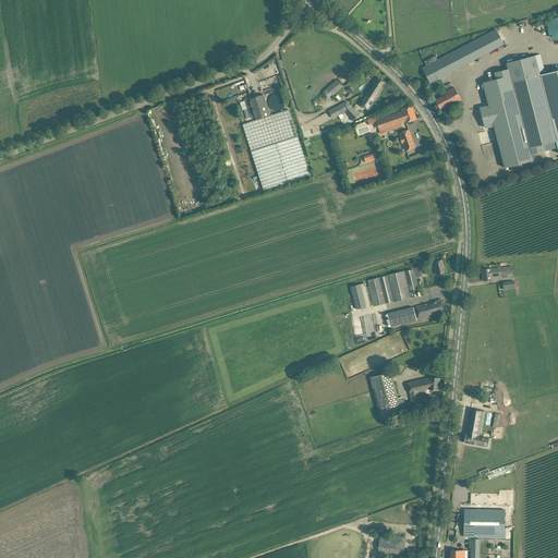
[(548,28),(548,29),(548,31),(548,32),(548,33),(549,34),(549,35),(550,36),(550,37),(552,37),(552,38),(553,38),(554,39),(555,39),(556,40),(557,40),(557,17),(556,19),(555,19),(554,19),(553,20),(552,21),(550,22),(550,23),(549,23),(549,24),(548,25),(548,26),(548,27),(548,28)]
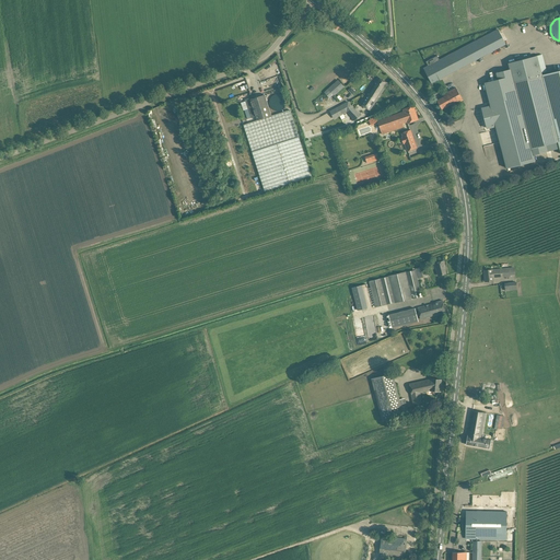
[(498,30),(440,60),(447,74),(505,44),(498,30)]
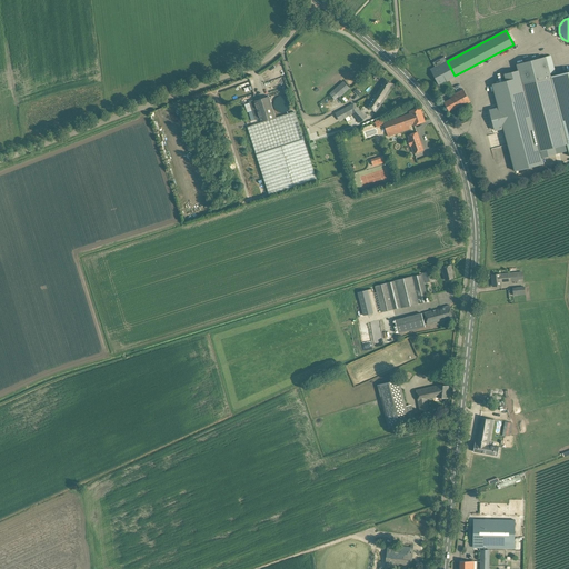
[(499,108),(490,110),(495,130),(505,128),(505,131),(508,145),(509,145),(516,171),(543,163),(541,158),(556,153),(568,150),(568,71),(550,77),(545,57),(517,63),(519,70),(505,73),(507,80),(493,83),(499,108)]
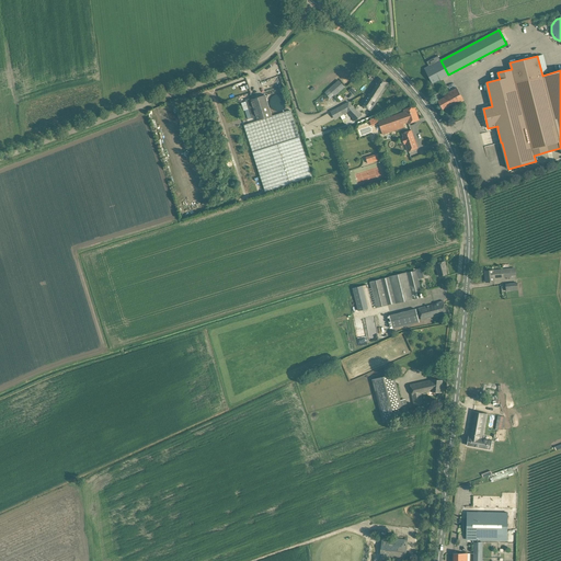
[(448,75),(441,60),(424,68),(433,83),(448,75)]
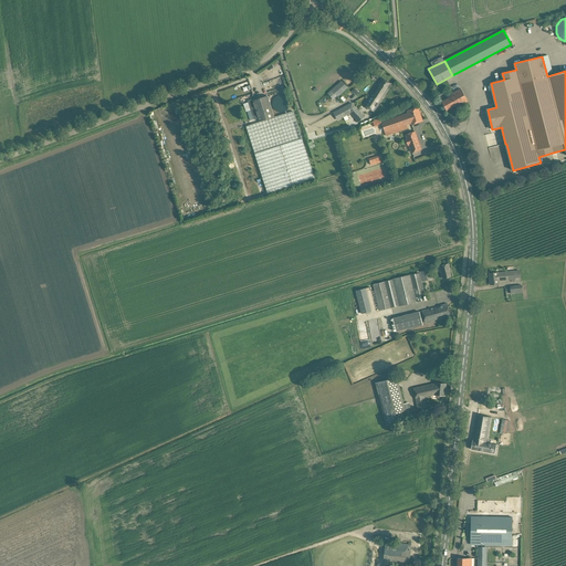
[(381,77),(378,82),(374,91),(369,96),(379,103),(389,88),(392,84),(381,77)]
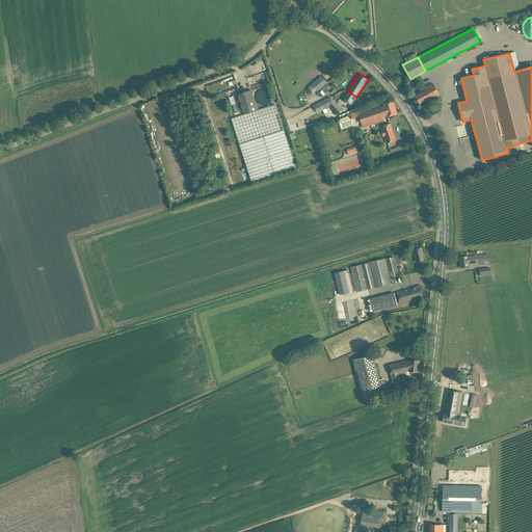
[(309,88),(313,94),(317,90),(317,91),(326,83),(321,76),(309,88)]
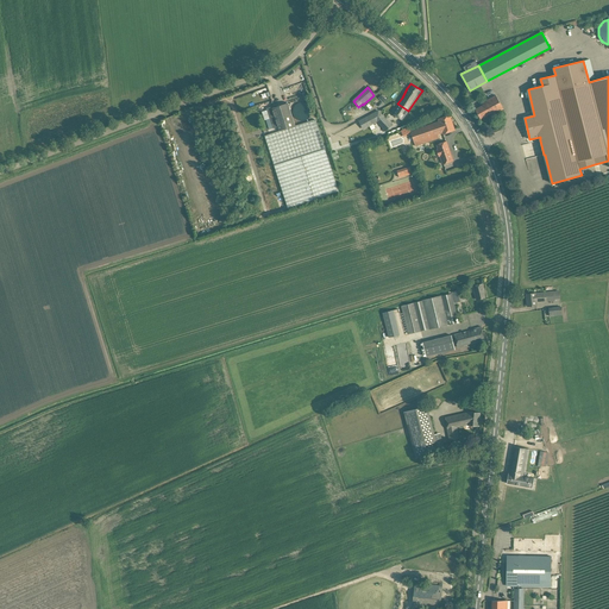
[(483,106),(481,107),(476,110),(481,119),(491,113),(493,115),(503,108),(496,95),(482,104),(483,106)]
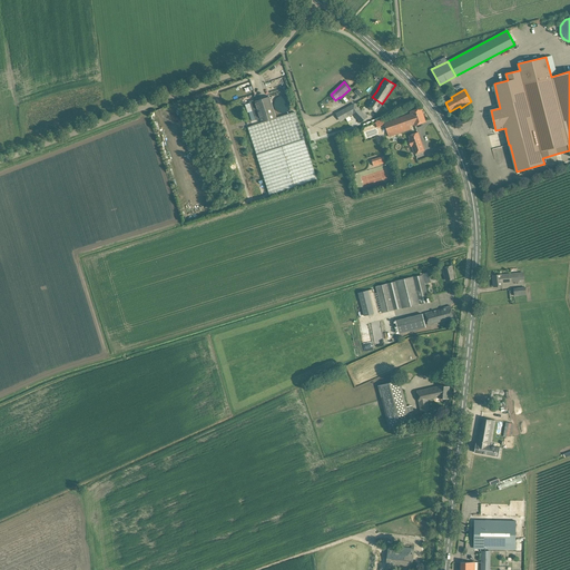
[(254,116),(258,115),(262,123),(247,127),(249,133),(256,155),(304,139),(297,117),(295,111),(276,118),(269,97),(255,101),(255,100),(249,101),(254,116)]
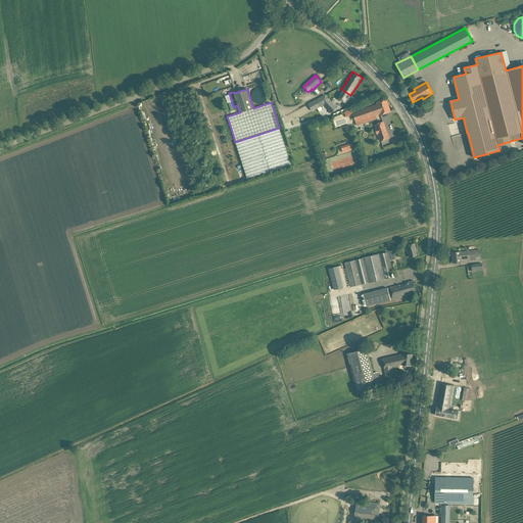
[(341,89),(336,97),(345,103),(350,95),(341,89)]
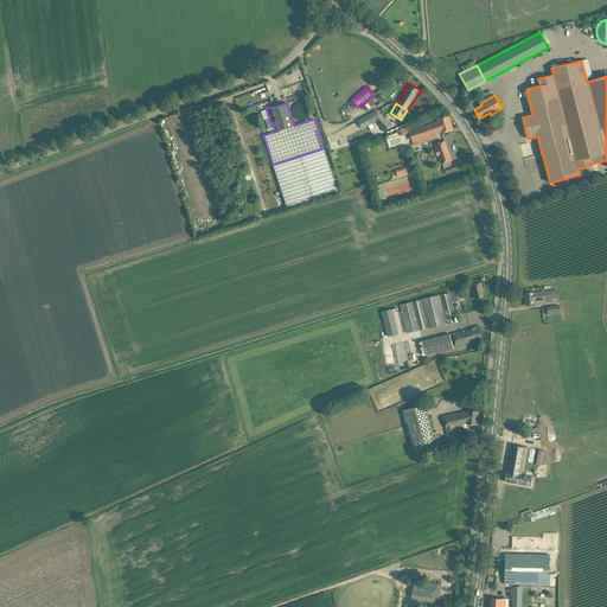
[(369,115),(347,126),(355,139),(376,128),(369,115)]
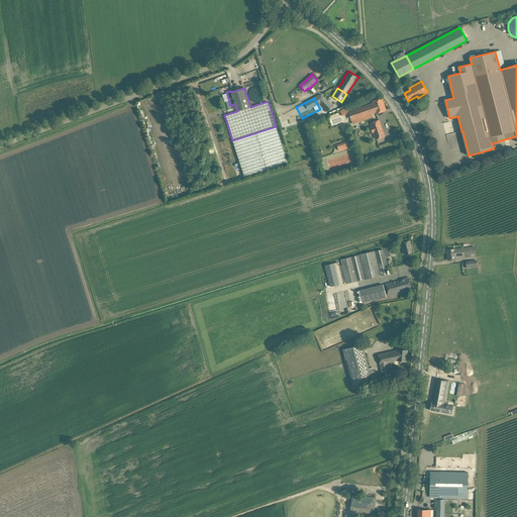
[(343,116),(349,113),(352,123),(373,117),(372,114),(376,112),(376,113),(386,110),(382,98),(373,101),(373,103),(348,111),(347,107),(340,111),(343,116)]
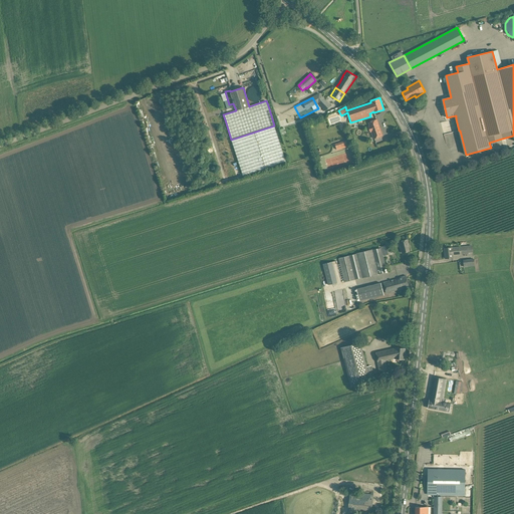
[(320,103),(326,109),(329,106),(323,100),(320,103)]
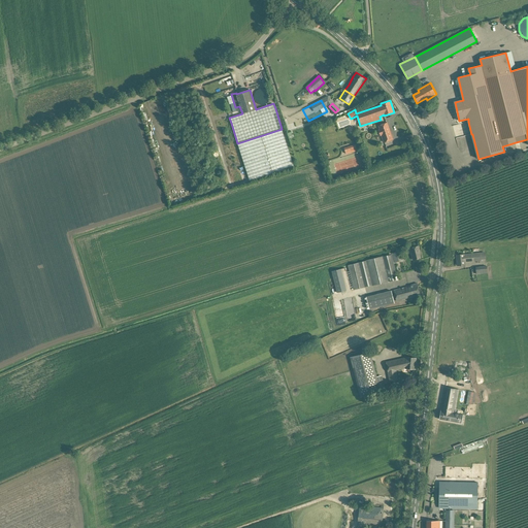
[(382,136),(384,142),(393,139),(387,123),(378,126),(380,129),(378,130),(381,136),(382,136)]
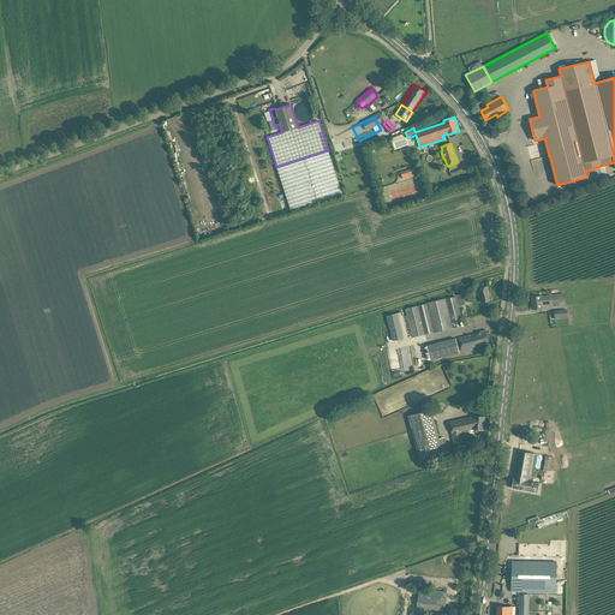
[(276,167),(291,212),(342,195),(329,150),(276,167)]
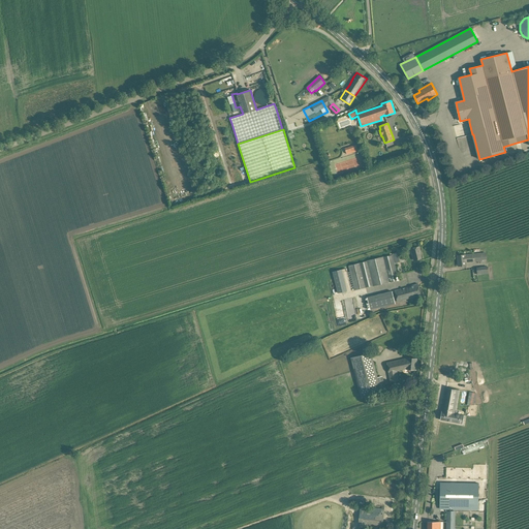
[(345,149),(347,155),(359,151),(356,145),(345,149)]
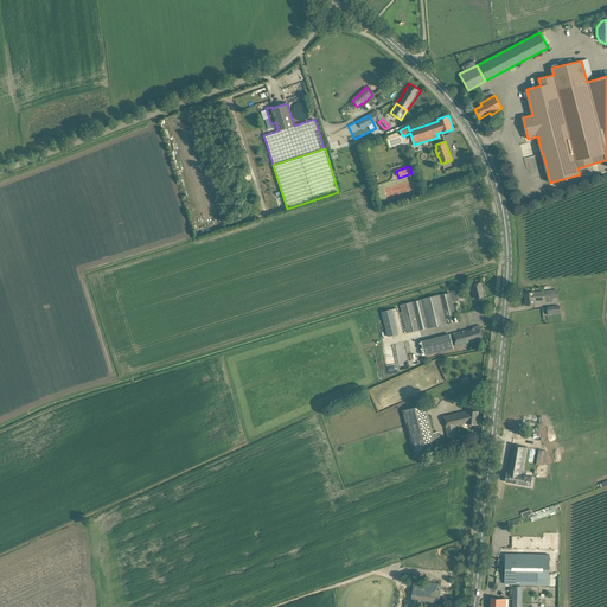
[(451,292),(453,301),(464,299),(461,289),(472,287),(471,282),(460,285),(461,288),(451,292)]
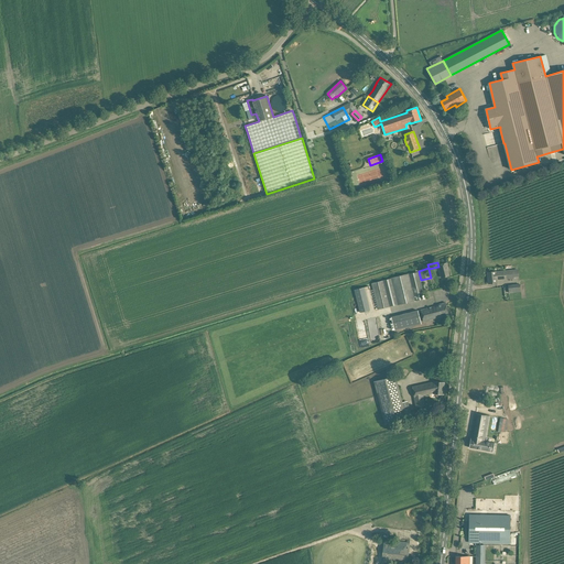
[(447,262),(441,264),(438,264),(442,278),(449,275),(447,268),(448,268),(447,262)]
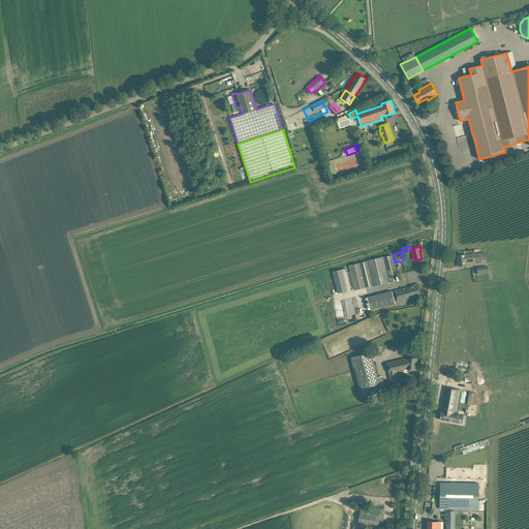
[(458,255),(459,266),(466,266),(466,262),(475,261),(474,254),(465,255),(458,255)]
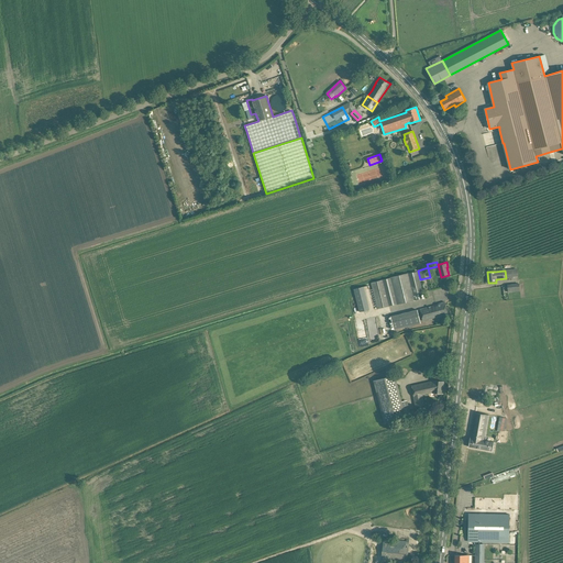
[(418,272),(409,274),(409,273),(390,277),(390,278),(372,283),(378,309),(397,305),(422,299),(421,295),(423,294),(418,272)]
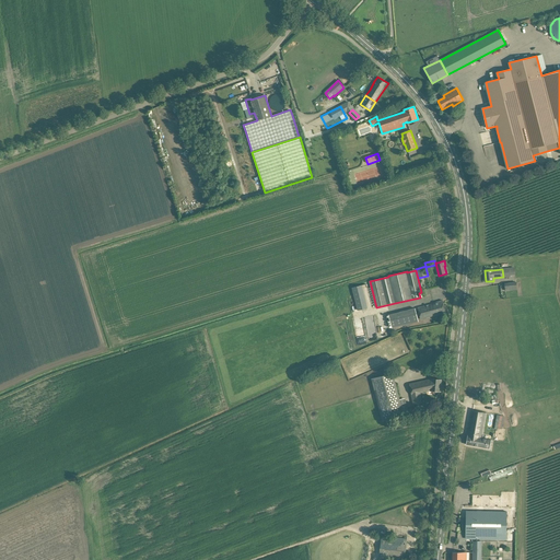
[(352,288),(358,311),(368,308),(362,284),(352,288)]
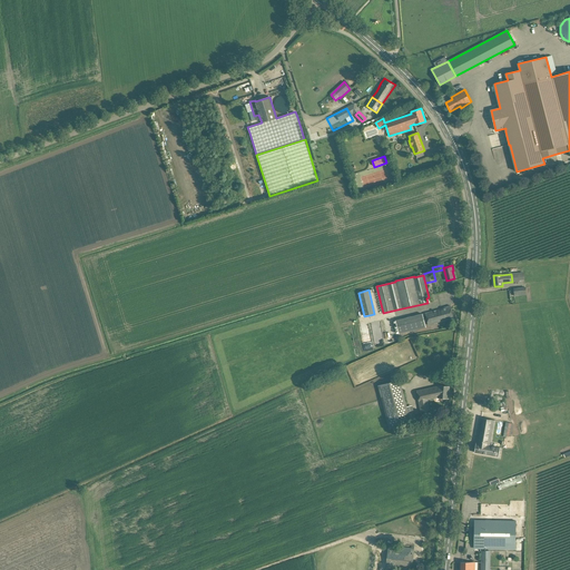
[(451,305),(445,307),(442,307),(442,308),(425,313),(425,315),(428,324),(446,320),(446,322),(454,320),(451,305)]
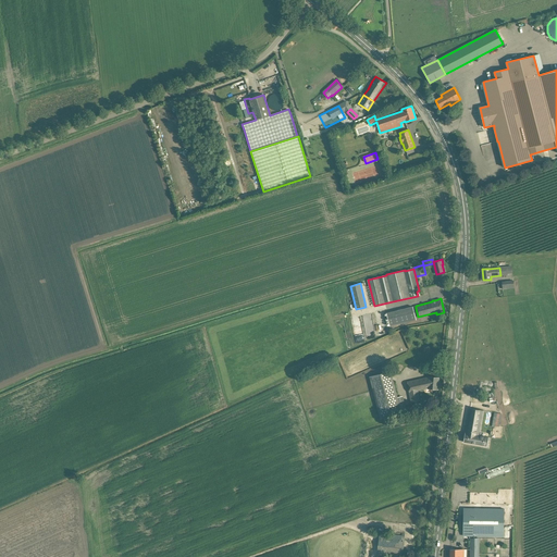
[(386,313),(390,326),(416,320),(412,307),(386,313)]
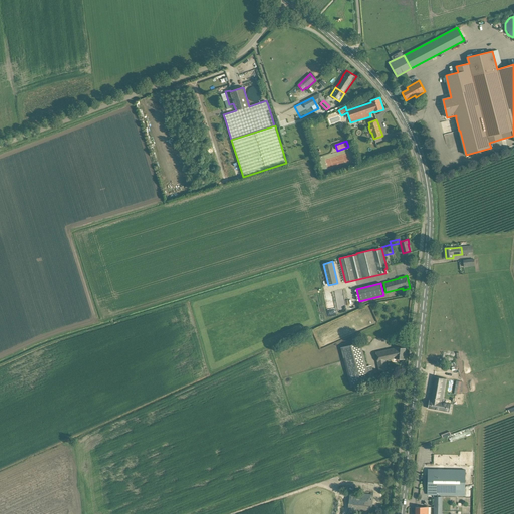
[(360,343),(341,347),(350,387),(370,381),(360,343)]
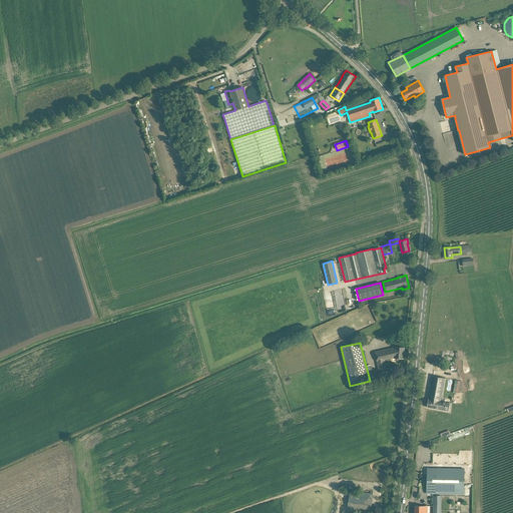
[(404,348),(399,348),(395,347),(374,352),(378,371),(386,370),(384,360),(394,358),(403,359),(404,348)]
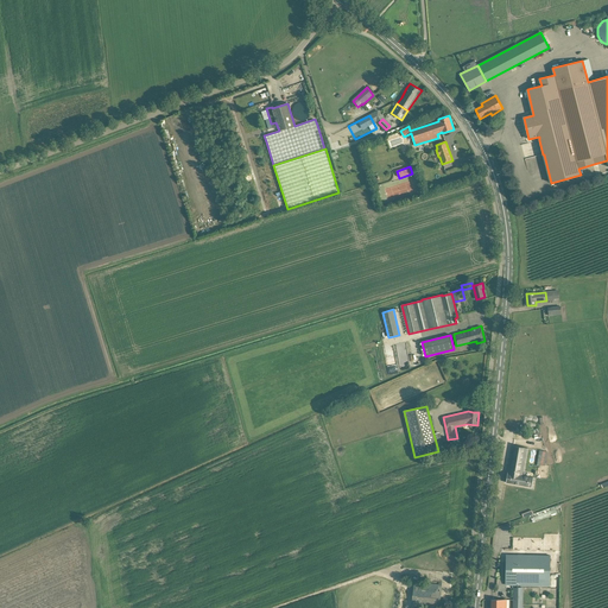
[(507,473),(506,483),(531,488),(533,477),(523,475),(527,449),(513,447),(508,473),(507,473)]
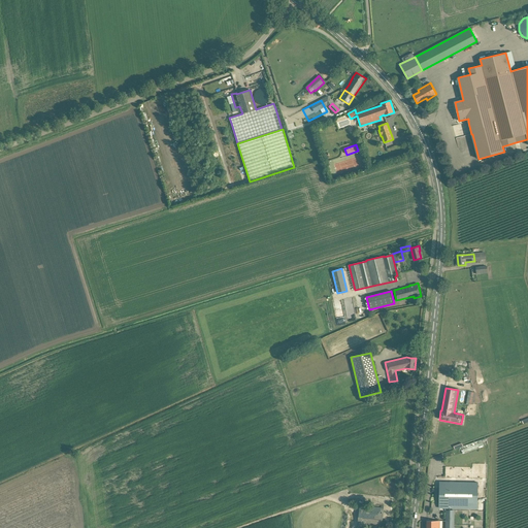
[(440,506),(476,507),(477,482),(446,482),(440,482),(440,491),(438,491),(437,497),(440,497),(440,506)]
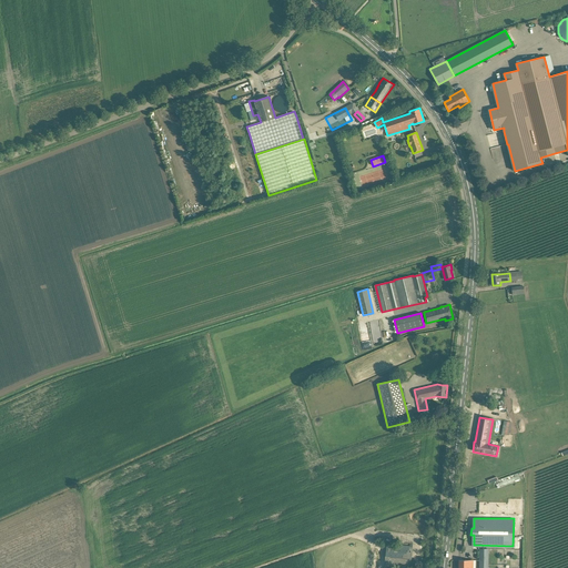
[(385,567),(394,567),(409,567),(413,547),(407,547),(387,545),(385,567)]
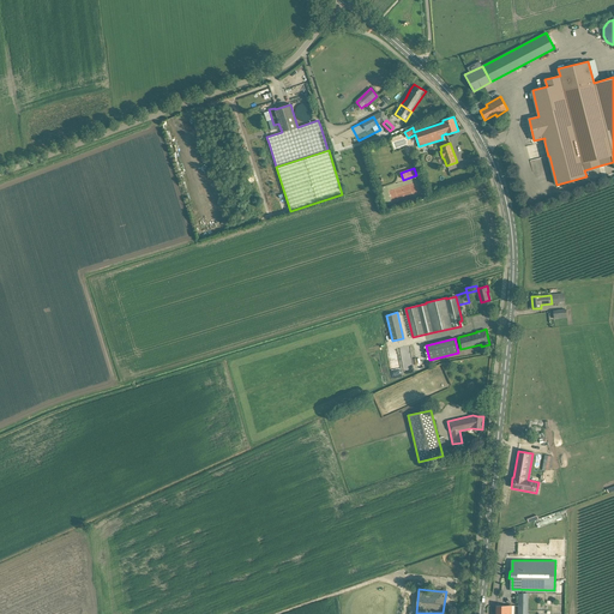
[(495,605),(495,613),(527,613),(528,596),(528,593),(518,593),(518,596),(518,613),(513,613),(515,606),(511,606),(501,606),(498,605),(495,605)]
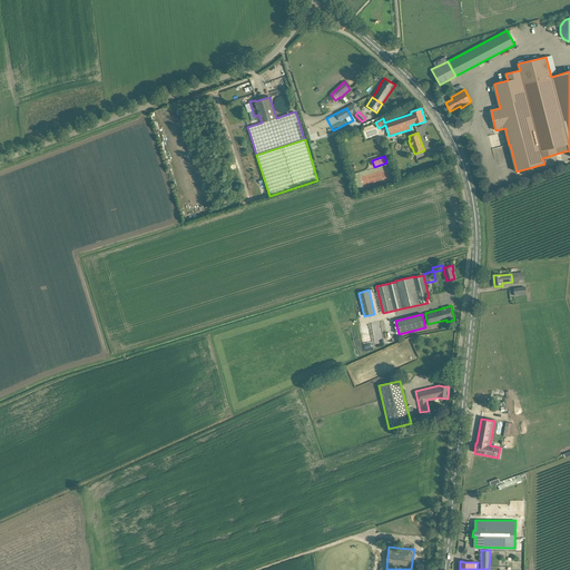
[(354,552),(351,569),(361,569),(364,553),(354,552)]
